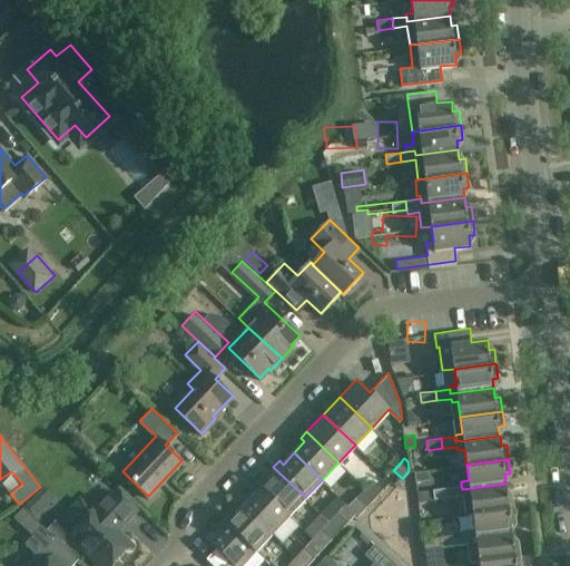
[(273,467),(256,484),(288,515),(305,497),(273,467)]
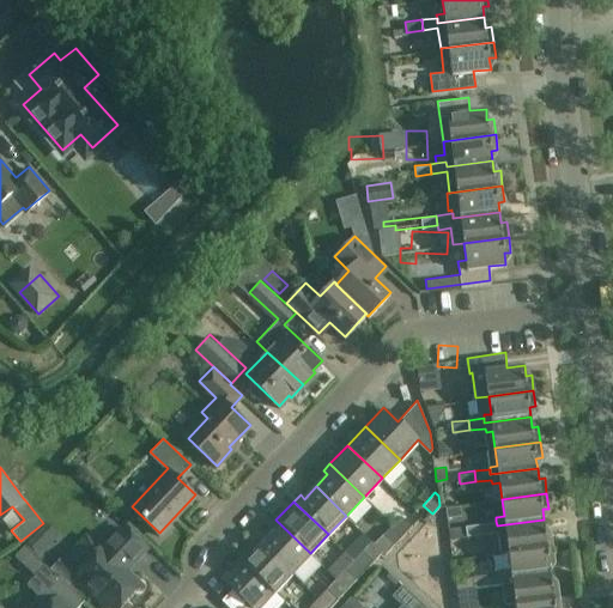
[(393,523),(404,534),(412,526),(401,515),(393,523)]
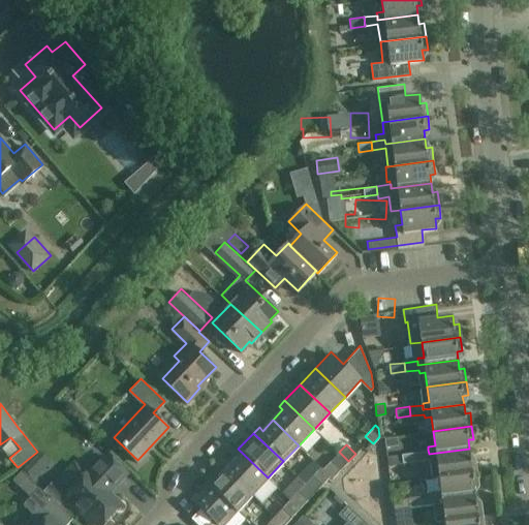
[(223,465),(253,494),(268,477),(238,449),(223,465)]
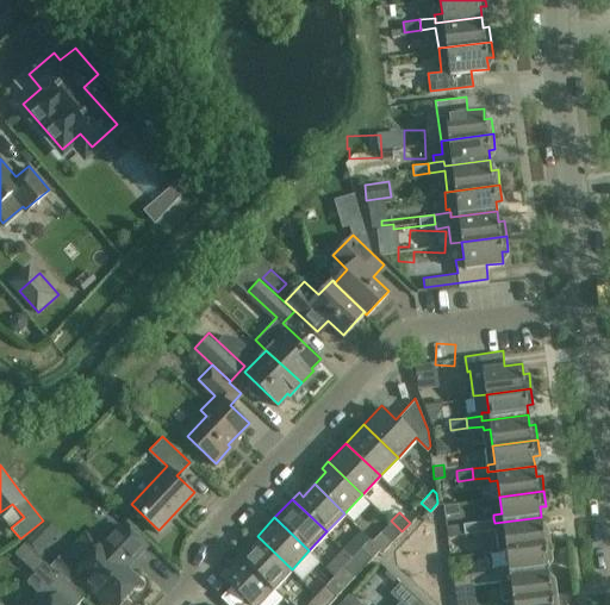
[(497,548),(505,547),(551,542),(548,526),(542,526),(541,517),(495,523),(493,518),(479,519),(480,530),(495,528),(497,548)]
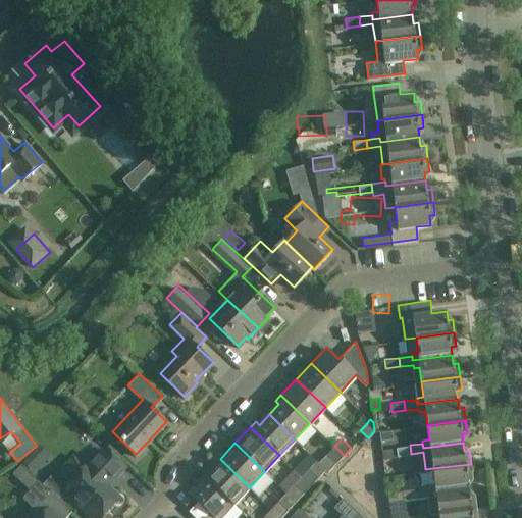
[(382,449),(382,453),(397,451),(398,456),(411,454),(410,445),(382,449)]
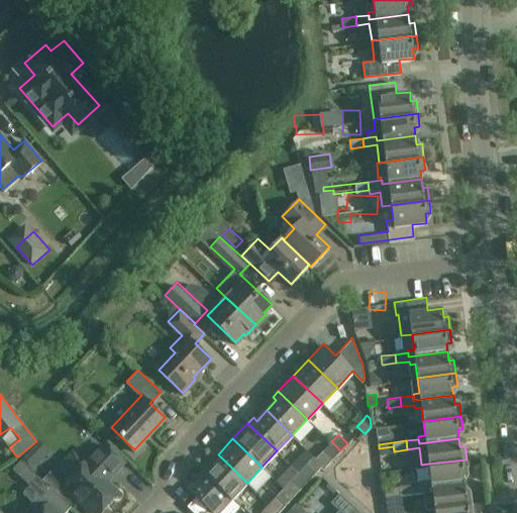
[(331,441),(316,457),(323,465),(325,467),(340,450),(331,441)]
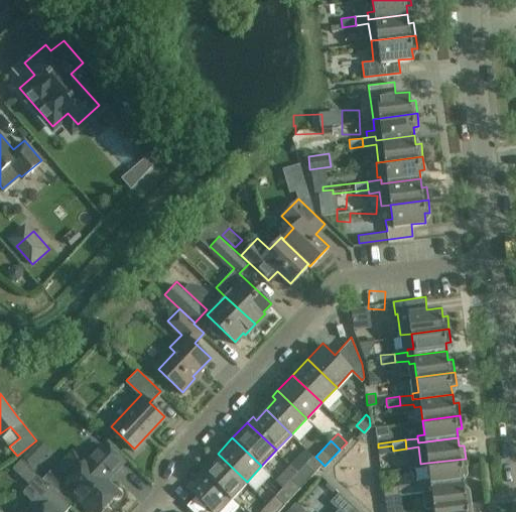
[(96,511),(98,511),(118,491),(106,479),(123,460),(104,441),(87,461),(85,460),(65,482),(96,511)]
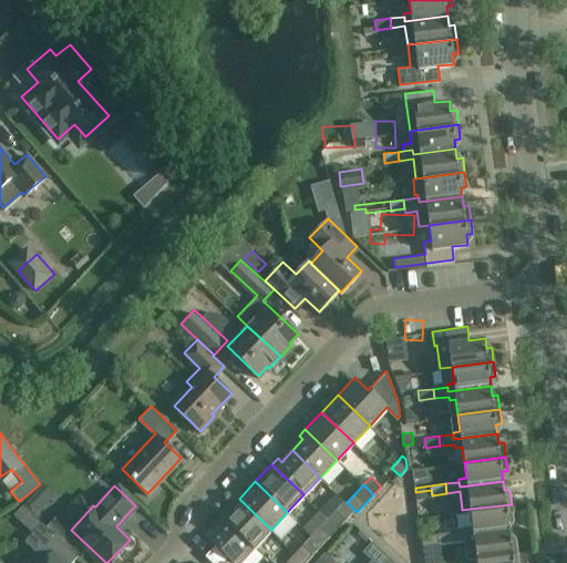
[(41,498),(34,491),(24,502),(30,509),(41,498)]
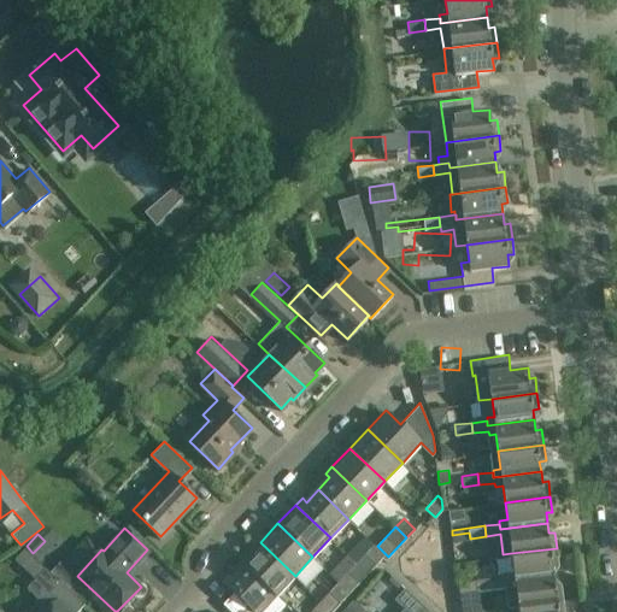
[(295,576),(260,542),(242,562),(277,594),(295,576)]
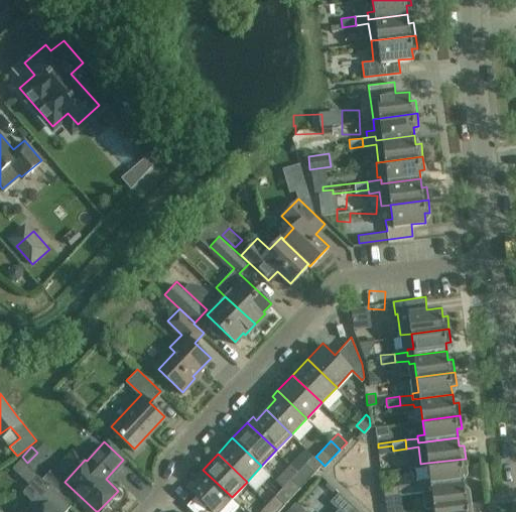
[(313,455),(298,471),(307,479),(323,464),(315,457),(313,455)]
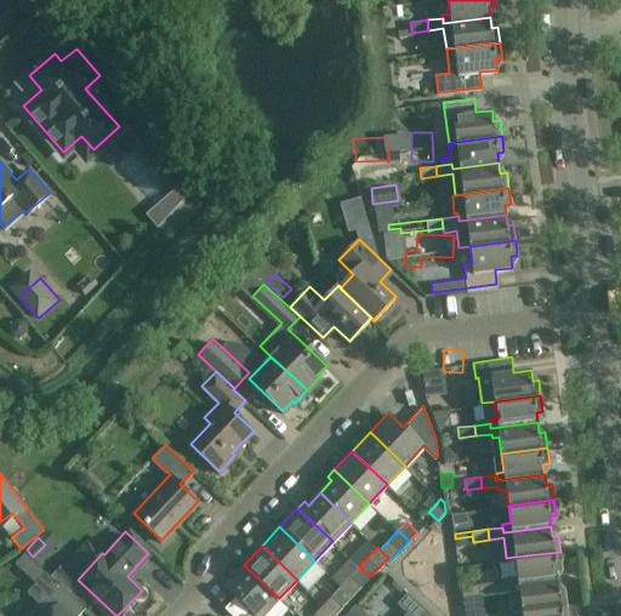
[(514,557),(517,575),(510,575),(510,580),(511,585),(558,579),(556,568),(563,568),(560,552),(514,557)]
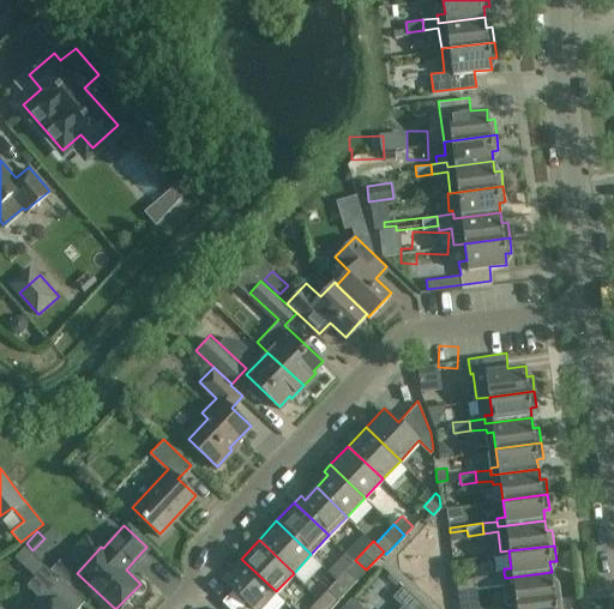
[(332,582),(349,565),(339,555),(323,573),(332,582)]
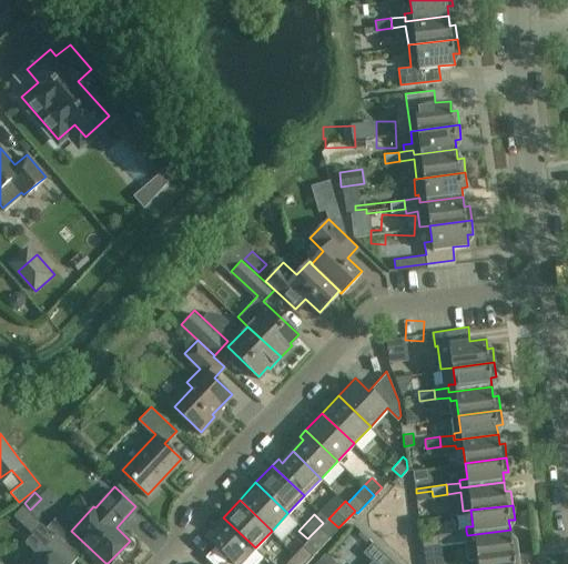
[(254,563),(263,555),(255,547),(223,517),(205,535),(224,553),(214,563),(254,563)]
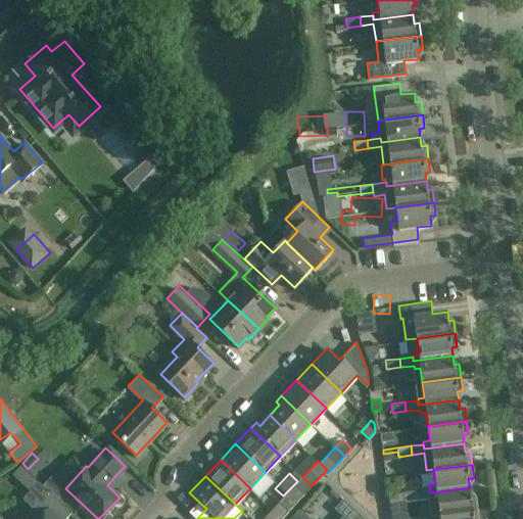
[(302,477),(288,493),(296,502),(312,485),(302,477)]
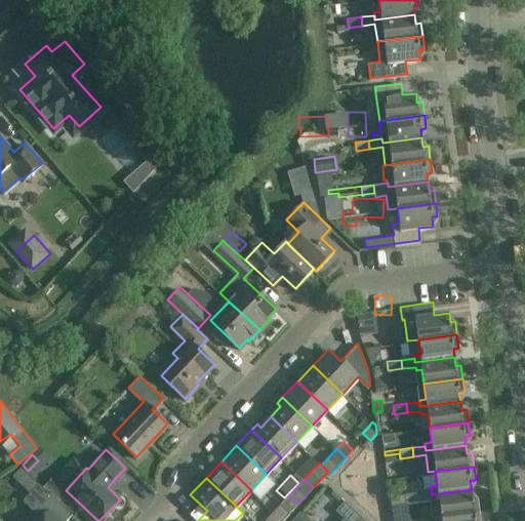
[(32,509),(19,520),(65,520),(72,514),(39,482),(23,499),(32,509)]
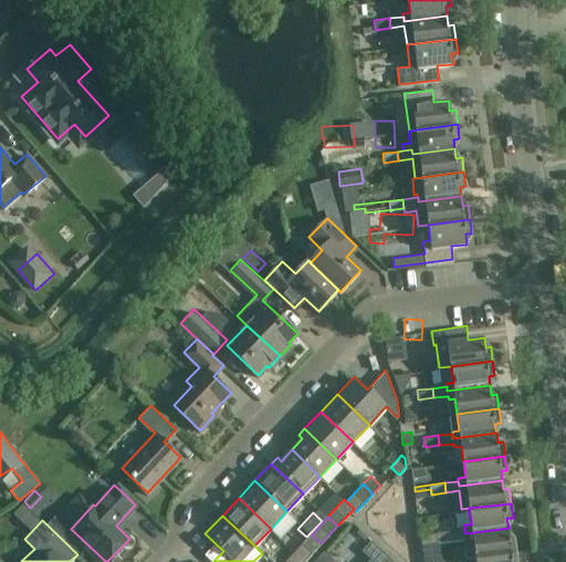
[(473,541),(475,555),(516,551),(515,537),(510,537),(509,528),(465,533),(464,529),(450,530),(451,540),(465,538),(467,542),(473,541)]
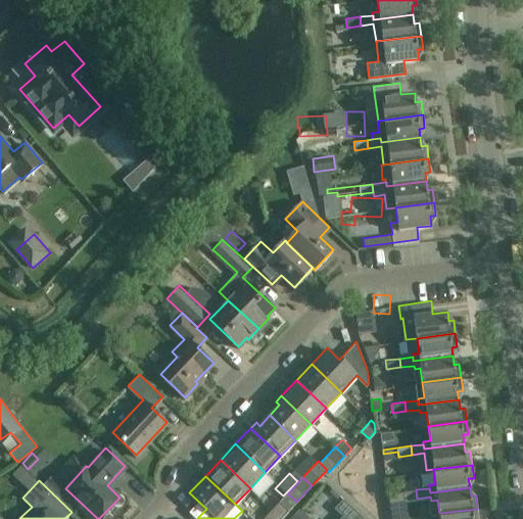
[(403,500),(417,499),(416,489),(402,491),(403,500)]
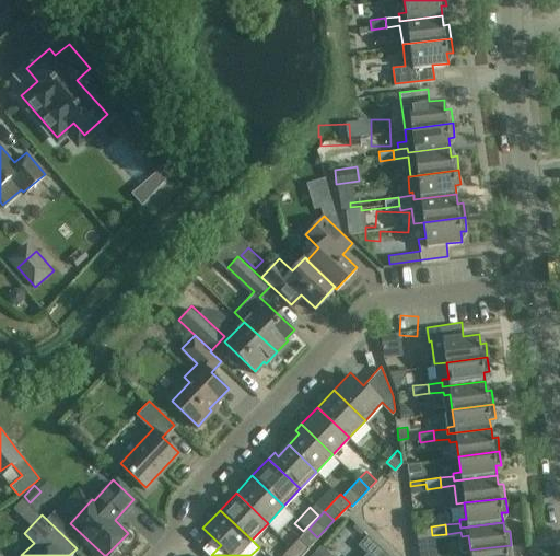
[(432,535),(431,526),(416,529),(417,537),(432,535)]
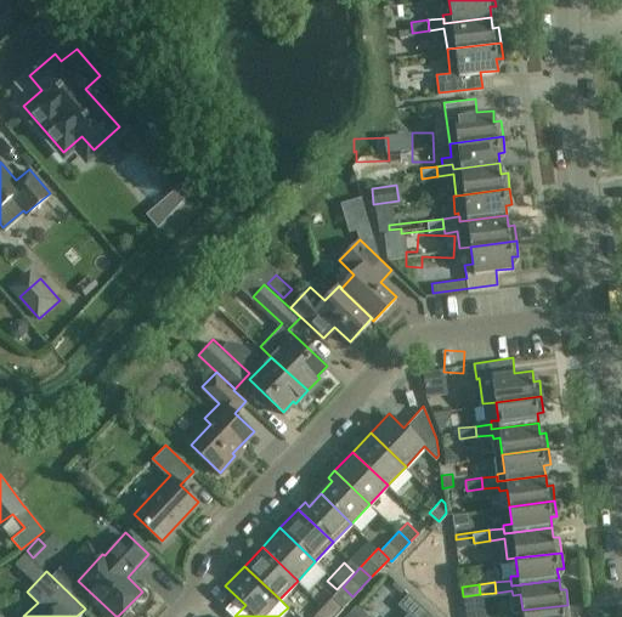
[(352,596),(343,587),(324,605),(335,616),(352,596)]
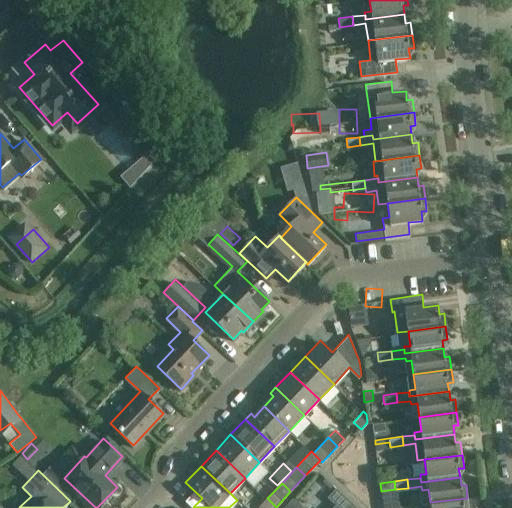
[(338,505),(335,507),(358,507),(335,485),(327,494),(338,505)]
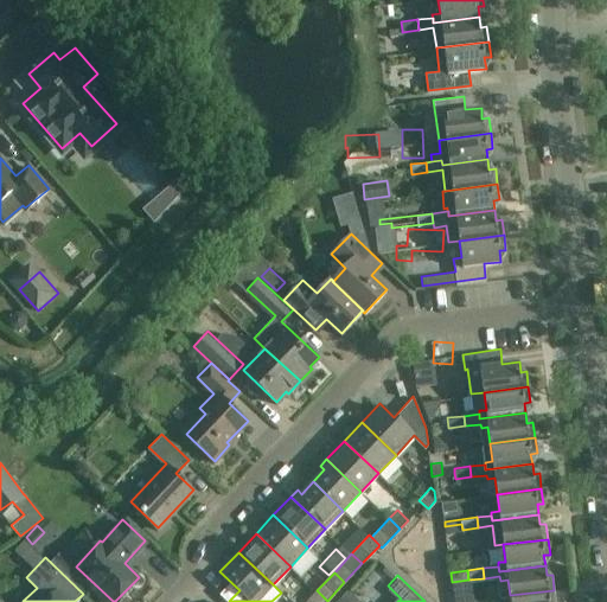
[(325,601),(327,601),(317,590),(305,601),(325,601)]
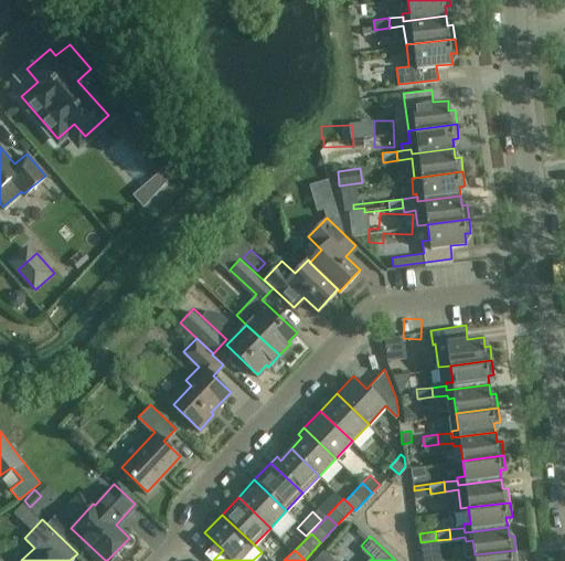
[(475,554),(475,560),(516,560),(515,550),(475,554)]
